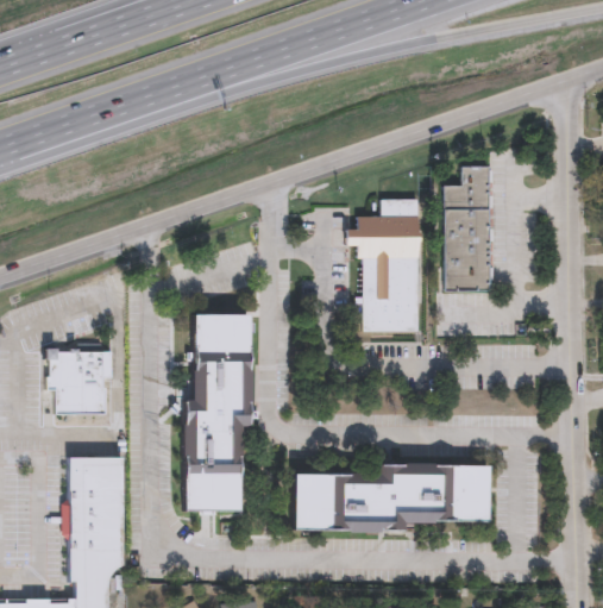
[(446,290),(491,290),(489,165),(462,165),(462,183),(445,183),(446,290)]
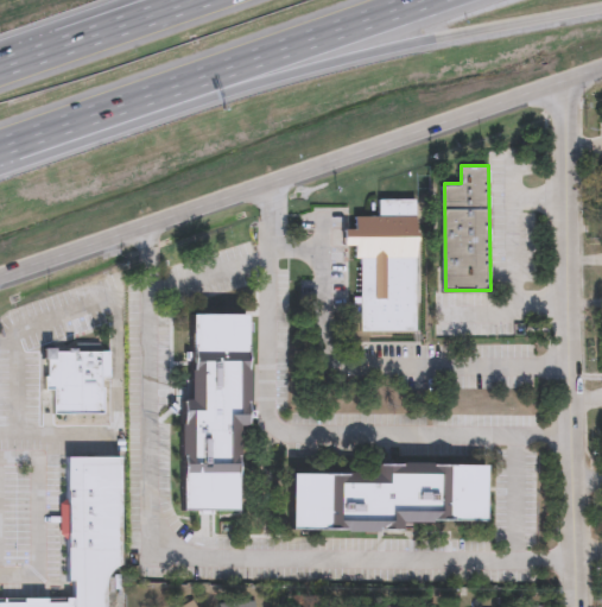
[(363,330),(418,330),(418,198),(382,198),(382,216),(357,216),(357,228),(344,228),(344,245),(356,245),(356,258),(362,258),(363,330)]
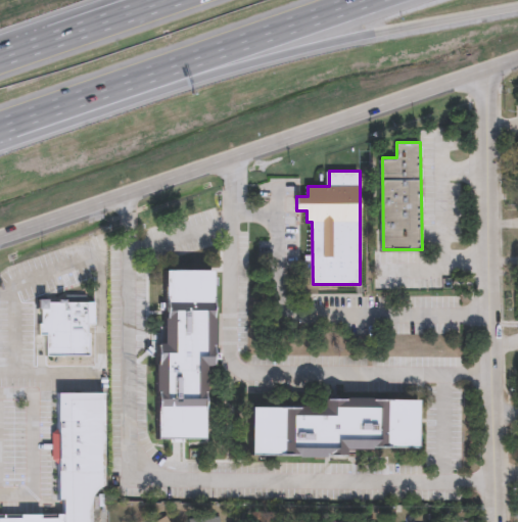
[(157,439),(157,392),(155,392),(155,364),(158,364),(158,342),(163,342),(163,311),(160,311),(160,301),(165,301),(163,269),(215,269),(216,316),(217,316),(218,346),(216,346),(216,367),(208,367),(209,388),(206,391),(206,439),(157,439)]
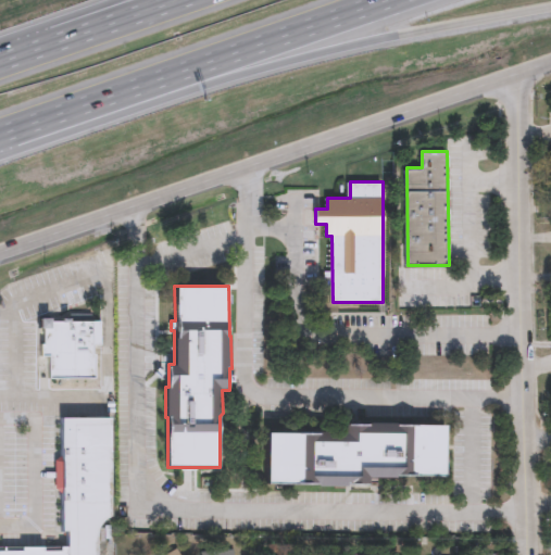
[(49,378),(49,356),(41,356),(41,342),(46,342),(46,328),(41,328),(41,318),(51,318),(51,320),(63,320),(63,317),(71,317),(71,322),(102,320),(102,343),(94,343),(94,354),(96,354),(97,378),(49,378)]
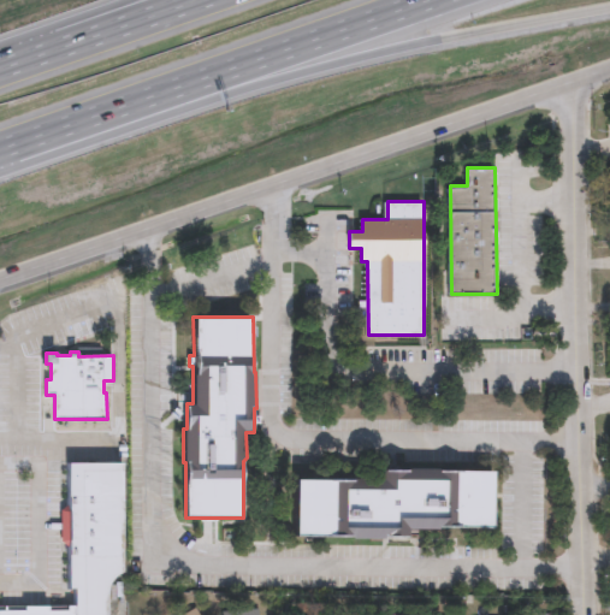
[(70,462),(70,590),(76,590),(76,609),(0,608),(0,614),(112,614),(112,577),(126,577),(126,462),(70,462)]
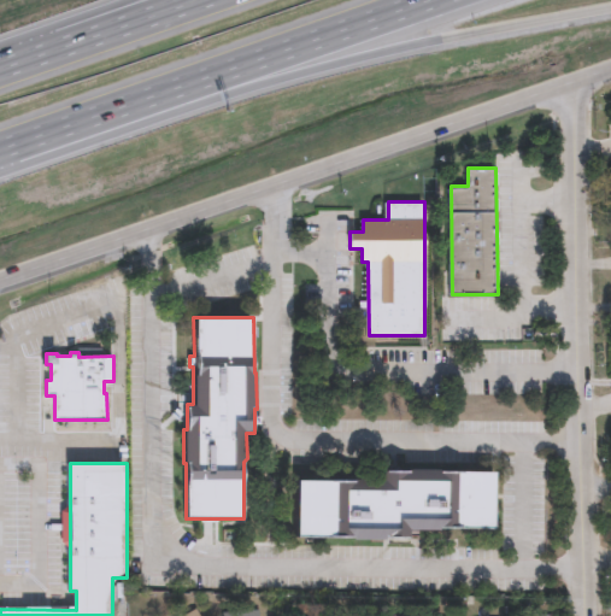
[(295,538),(295,479),(382,480),(382,470),(497,471),(497,529),(409,529),(409,539),(295,538)]
